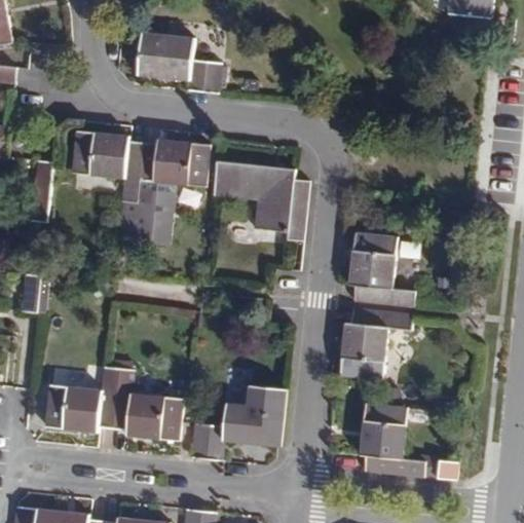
[(0,43),(13,40),(5,0),(0,0),(0,43)]
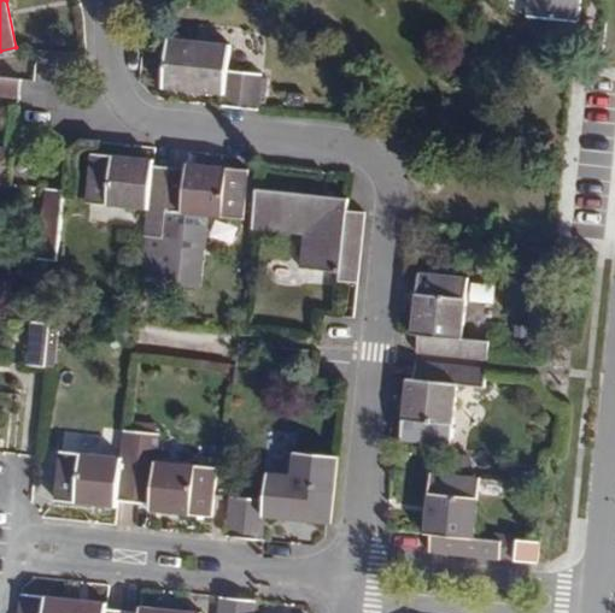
[(529,0),(527,16),(579,22),(580,0),(529,0)]
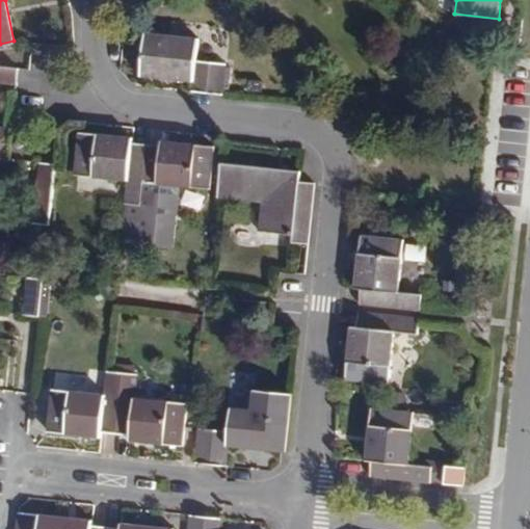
[(200,36),(146,30),(141,75),(193,80),(192,90),(223,94),(227,62),(196,59),(200,36)]
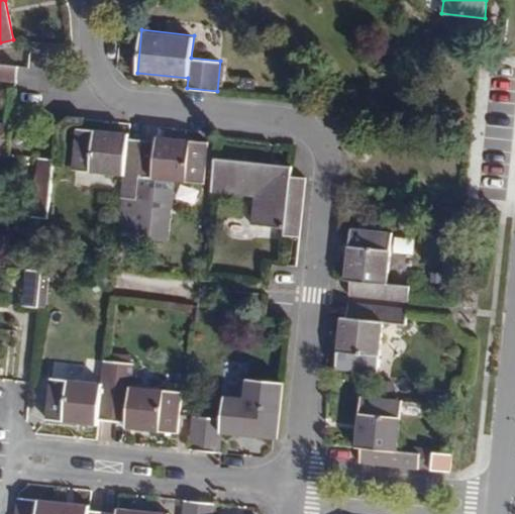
[(14,65),(0,63),(0,78),(13,80),(14,65)]
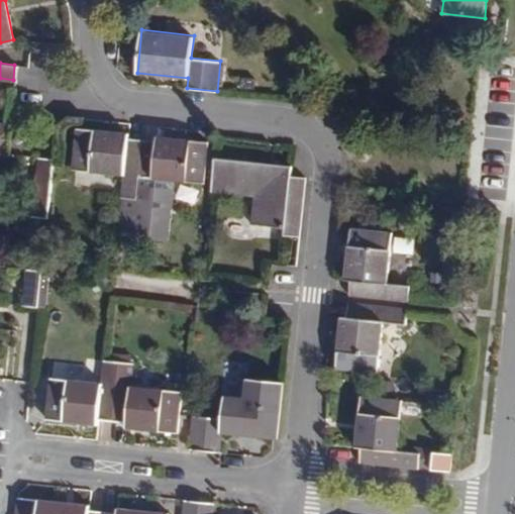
[(9,122),(0,121),(0,151),(6,152),(9,122)]
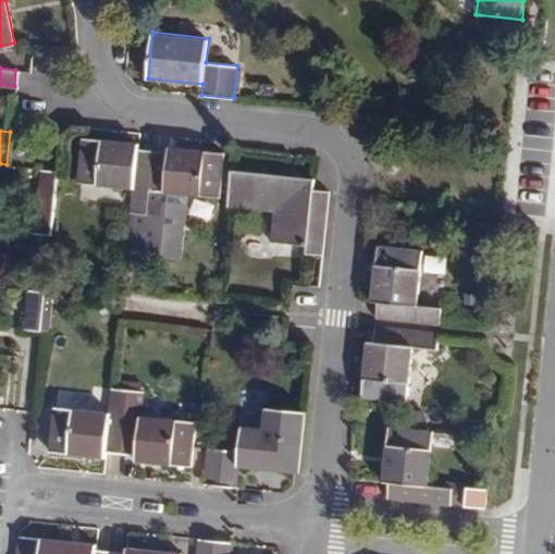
[(127,214),(144,216),(151,150),(137,149),(137,144),(82,138),(76,183),(130,189),(127,214)]
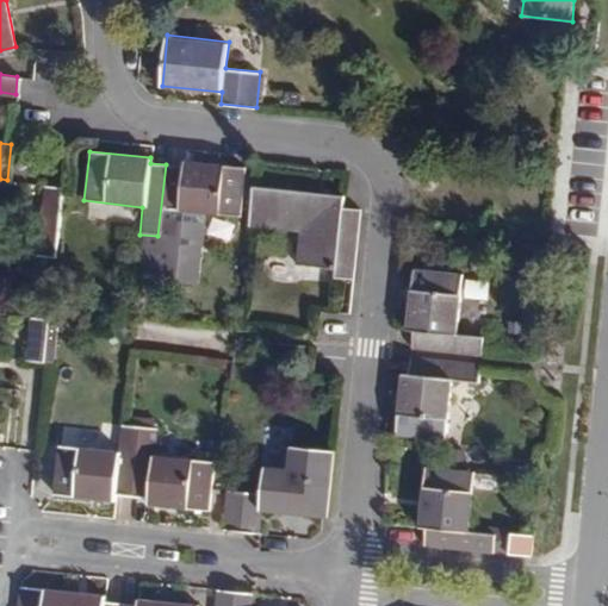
[(182,167),(166,164),(157,236),(154,275),(172,276),(171,282),(196,285),(204,213),(239,217),(243,168),(182,161),(182,167)]
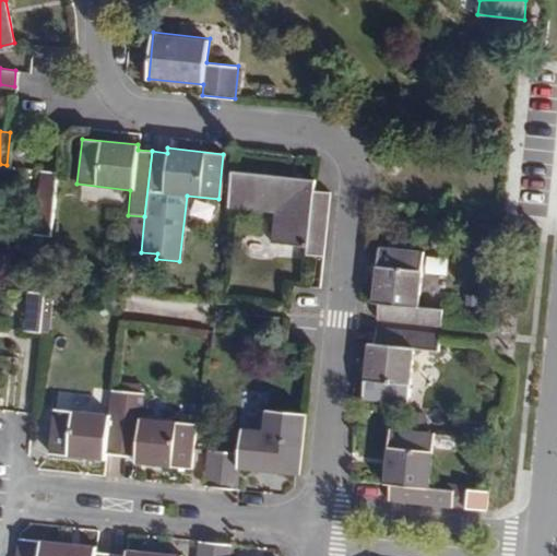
[(56,169),(38,168),(32,234),(49,236),(56,169)]
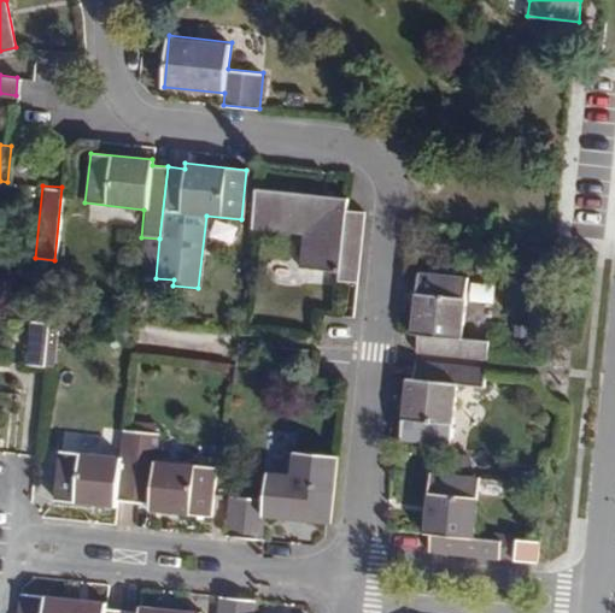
[(346,196),(255,188),(250,229),(302,235),(298,269),(337,273),(337,278),(356,280),(362,210),(345,208),(346,196)]
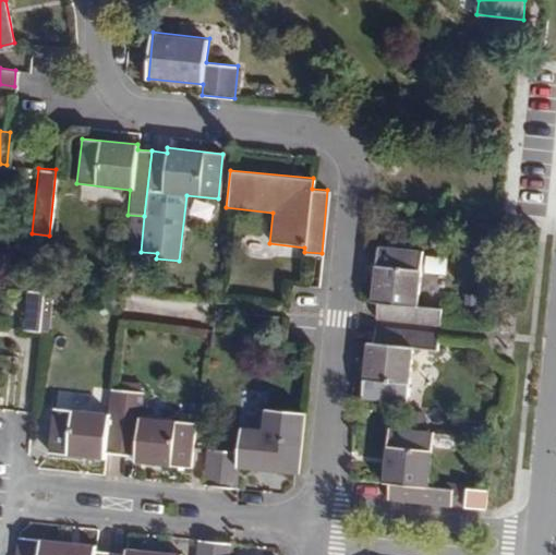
[(421,250),(376,245),(370,302),(376,302),(374,317),(438,324),(439,306),(415,304),(421,250)]
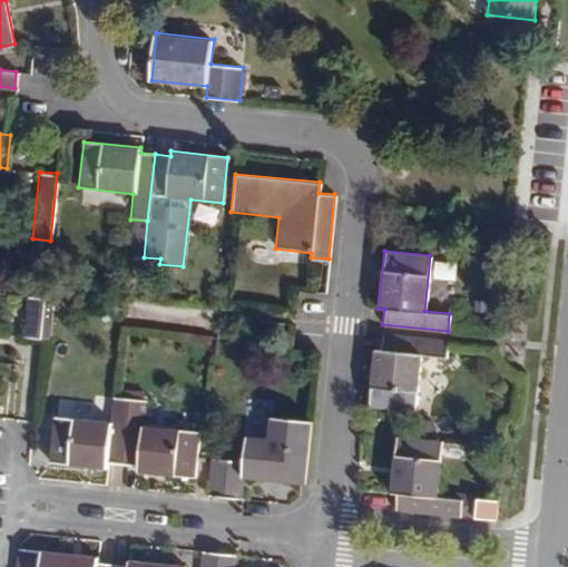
[(428,287),(451,289),(453,260),(430,257),(428,287)]
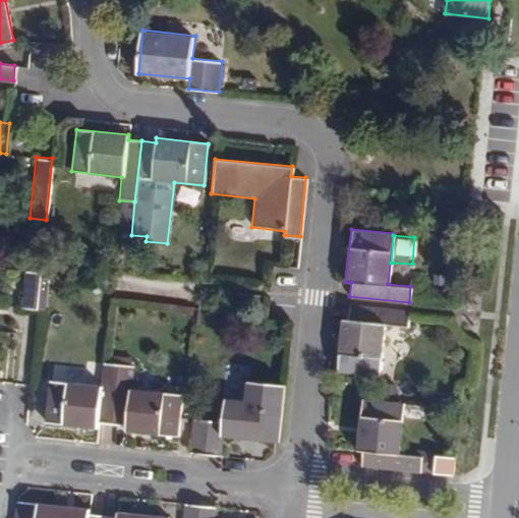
[(40,272),(23,271),(20,307),(36,308),(40,272)]
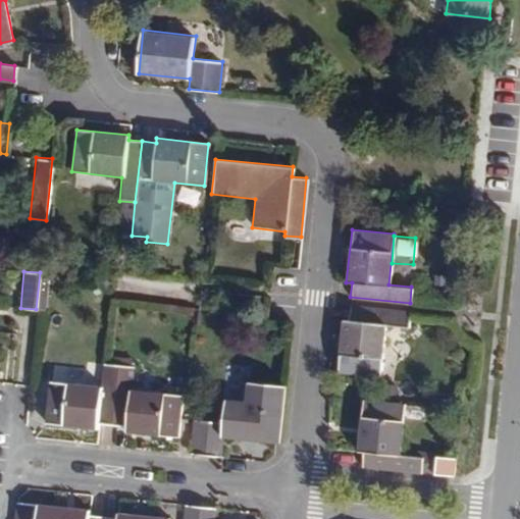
[(408,310),(349,304),(348,319),(342,319),(336,370),(378,374),(382,324),(408,326),(408,310)]
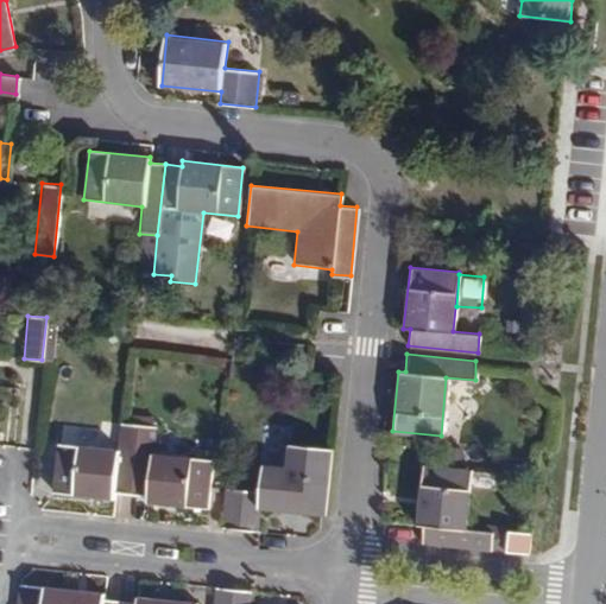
[(113,491),(130,494),(137,425),(119,423),(117,449),(56,442),(51,491),(113,497),(113,491)]
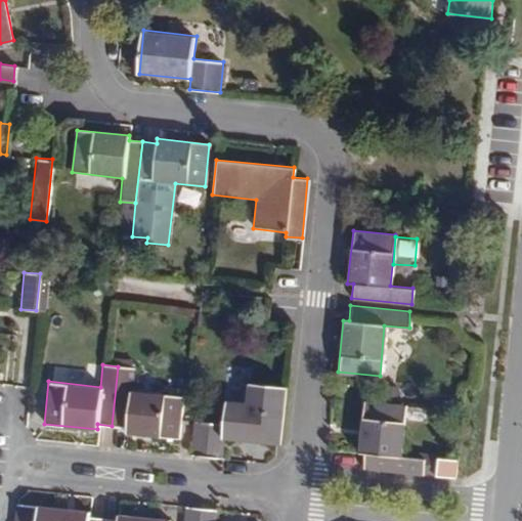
[(133,367),(118,366),(112,426),(126,427),(126,432),(177,437),(181,395),(131,390),(133,367)]
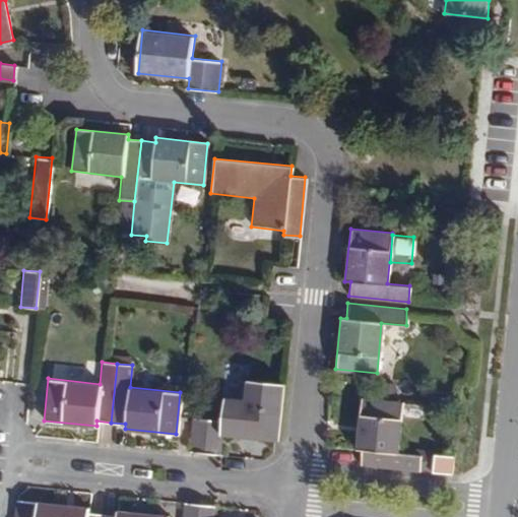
[(283,383),(245,379),(244,397),(221,396),(219,419),(191,416),(188,451),(212,453),(214,434),(277,440),(283,383)]
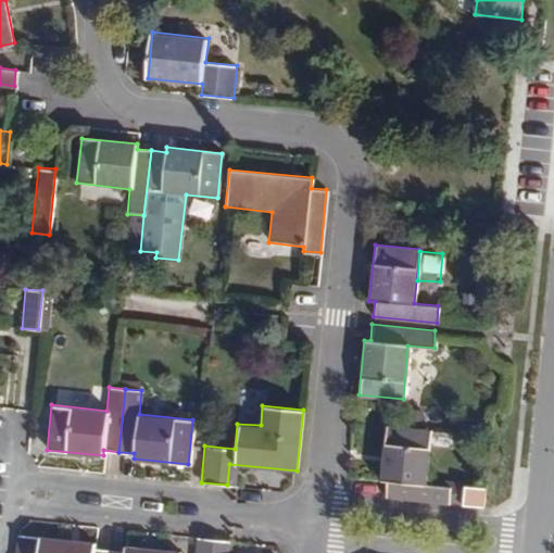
[(430,429),(385,425),(379,480),(383,480),(383,497),(448,503),(449,487),(425,484),(430,429)]
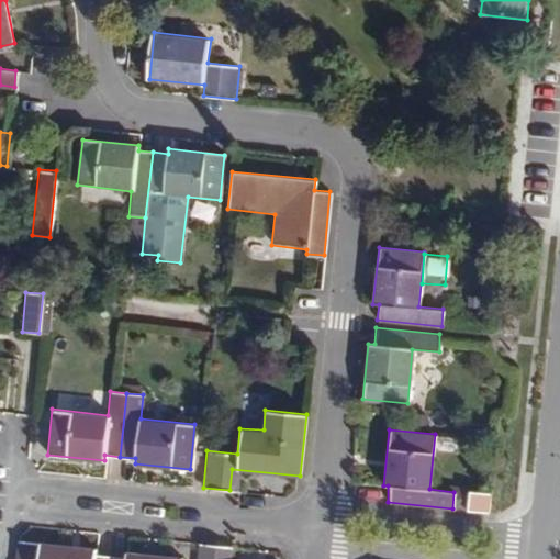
[(488,494),(469,492),(467,510),(485,512),(488,494)]
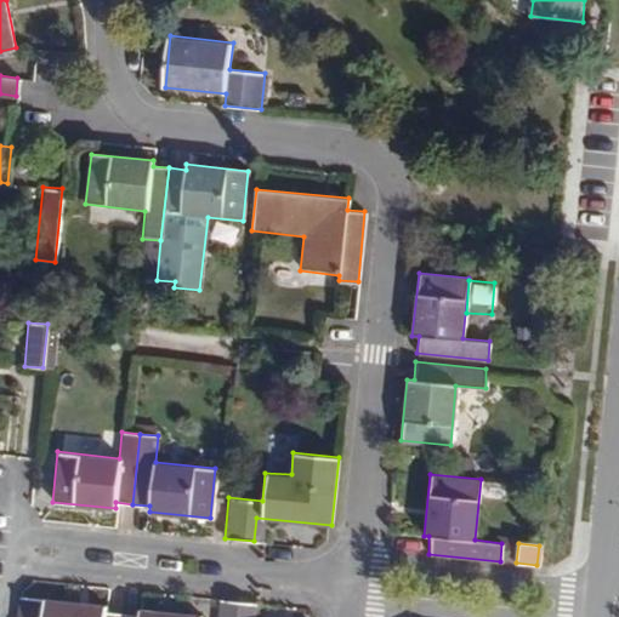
[(120,616),(121,613),(103,612),(103,606),(17,596),(15,616),(120,616)]
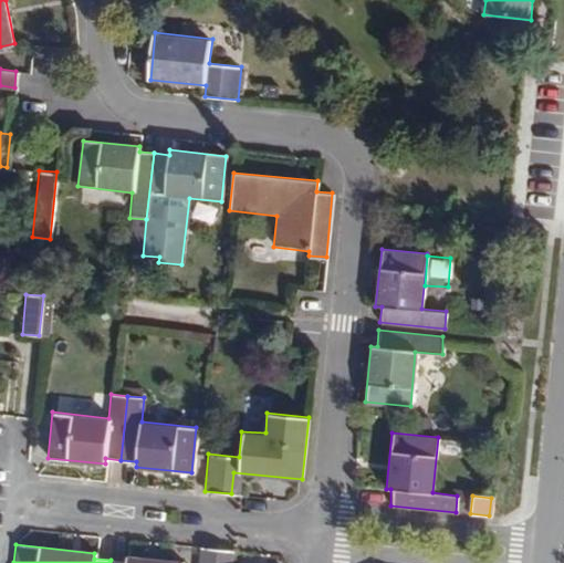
[(229,562),(231,550),(199,546),(197,562),(229,562)]
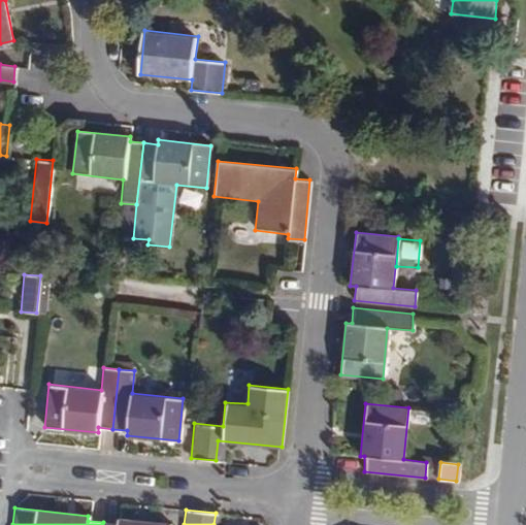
All buildings are outlined.
